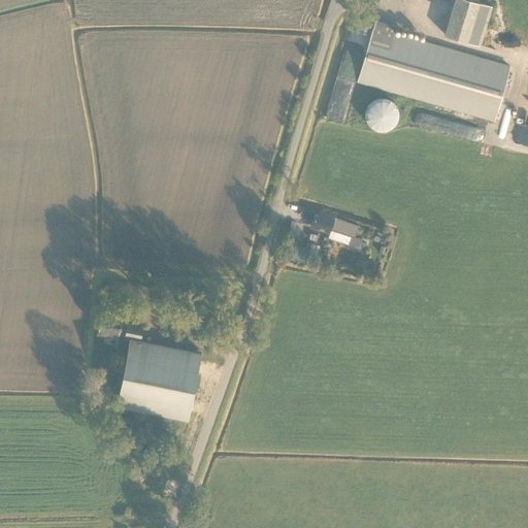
[(481,44),(493,5),(476,0),(454,0),(444,33),(481,44)]
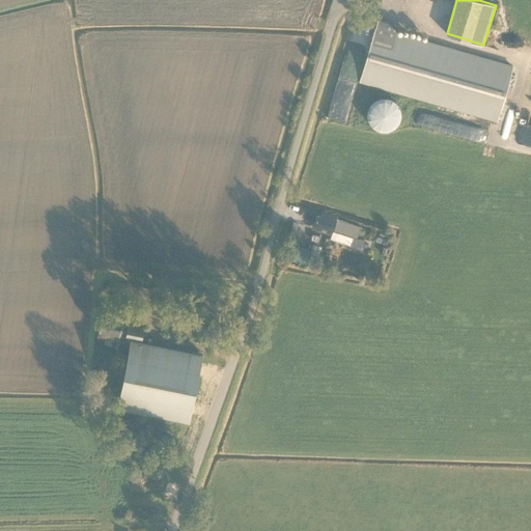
[(513,66),(395,32),(397,25),(378,19),(375,27),(374,27),(359,80),(498,120),(513,66)]
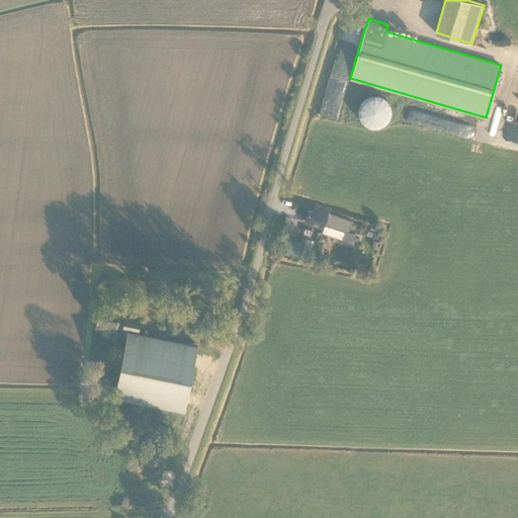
[(376,94),(374,94),(373,94),(372,94),(370,95),(369,95),(368,96),(366,96),(365,97),(364,98),(363,99),(362,100),(361,101),(360,102),(360,103),(359,105),(359,106),(358,108),(358,109),(358,110),(358,112),(358,113),(359,115),(359,116),(360,117),(360,119),(361,120),(362,121),(363,122),(364,123),(365,124),(366,125),(368,125),(369,126),(370,126),(372,126),(373,127),(374,127),(376,127),(377,126),(379,126),(380,126),(381,125),(383,125),(384,124),(385,123),(386,122),(387,121),(389,120),(390,119),(390,117),(391,116),(391,115),(392,113),(392,112),(392,110),(392,109),(392,108),(391,106),(391,105),(390,103),(390,102),(389,101),(387,100),(386,99),(385,98),(384,97),(383,96),(381,96),(380,95),(379,95),(377,94),(376,94)]
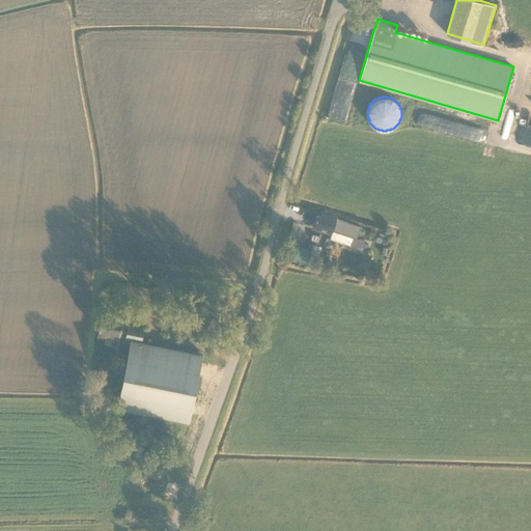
[(421,109),(417,123),(454,134),(458,119),(421,109)]
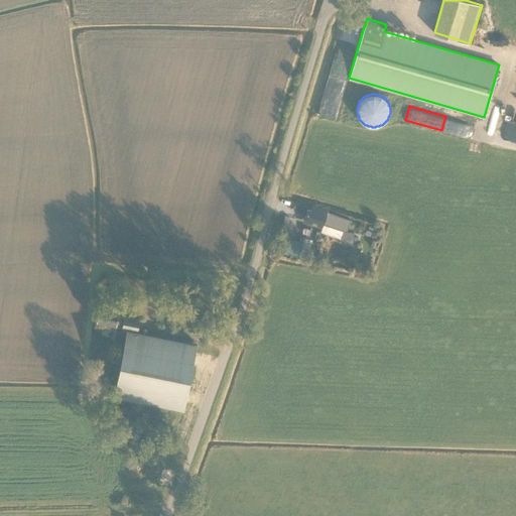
[(328,212),(313,208),(312,211),(308,210),(305,220),(309,221),(308,224),(323,228),(325,223),(345,230),(342,237),(351,240),(353,233),(347,231),(351,221),(328,213),(328,212)]
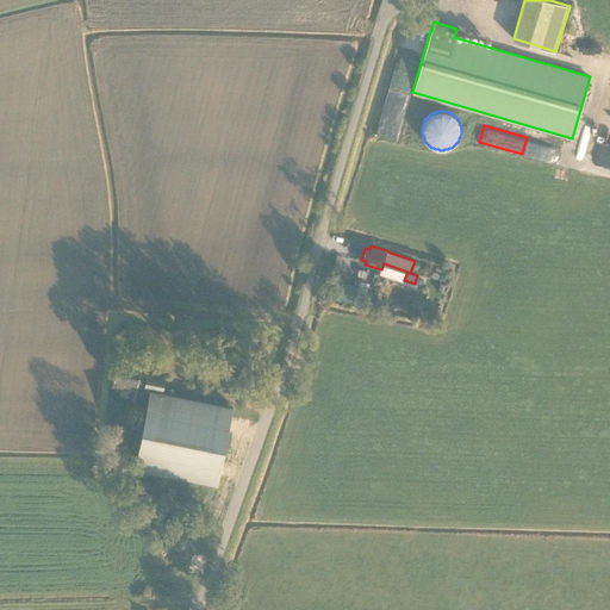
[(329,297),(352,304),(356,286),(334,279),(329,297)]
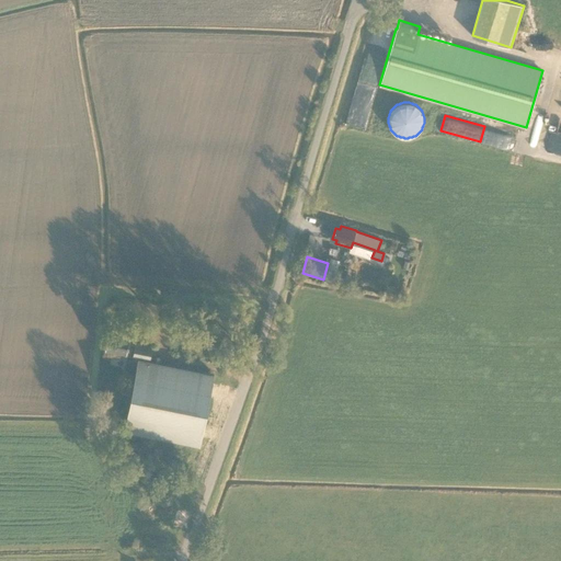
[(330,261),(328,271),(335,273),(339,263),(330,261)]
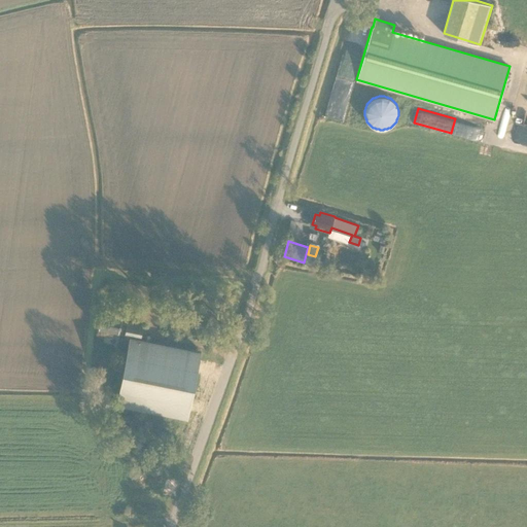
[(190,324),(205,327),(208,313),(194,310),(190,324)]
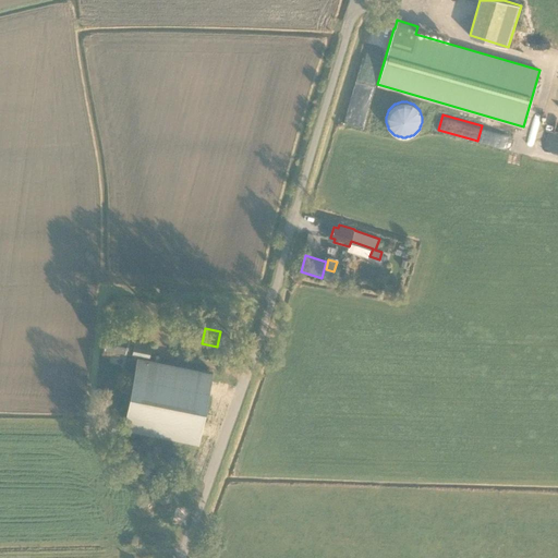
[(149,359),(152,344),(134,341),(133,350),(132,355),(137,356),(123,427),(198,443),(213,372),(149,359)]
